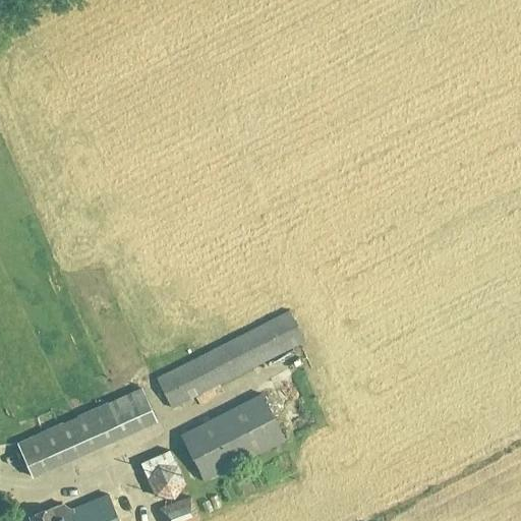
[(171,409),(303,341),(288,311),(156,380),(171,409)]
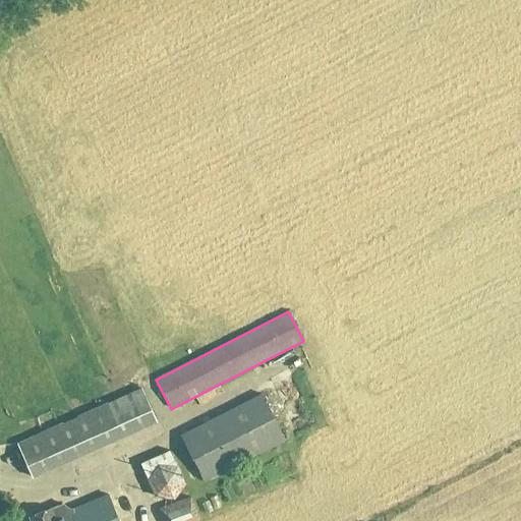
[(16,444),(32,477),(156,422),(141,389),(16,444)]
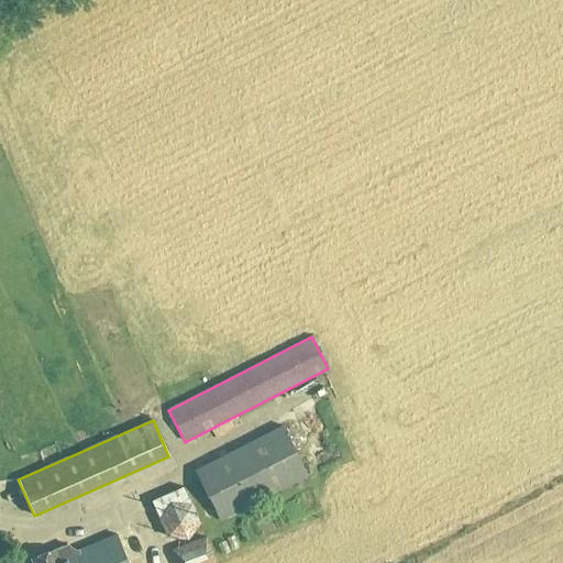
[(306,476),(280,427),(195,471),(220,520),(306,476)]
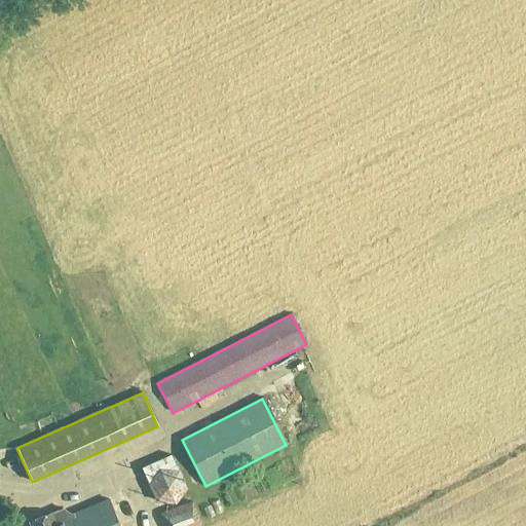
[(141,468),(148,485),(155,502),(176,504),(186,489),(178,472),(170,454),(141,468)]
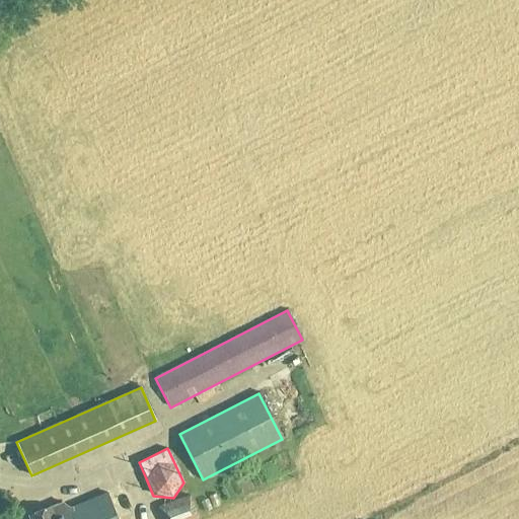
[(29,518),(98,518),(116,513),(106,493),(65,511),(61,502),(50,507),(28,515),(29,518)]
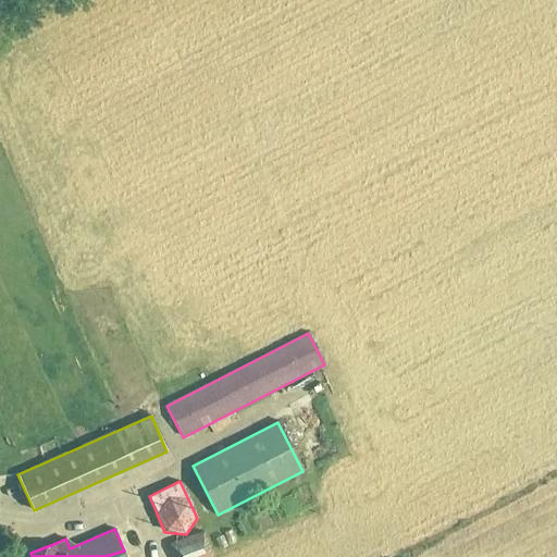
[(202,533),(171,544),(175,556),(209,556),(211,556),(202,533)]
